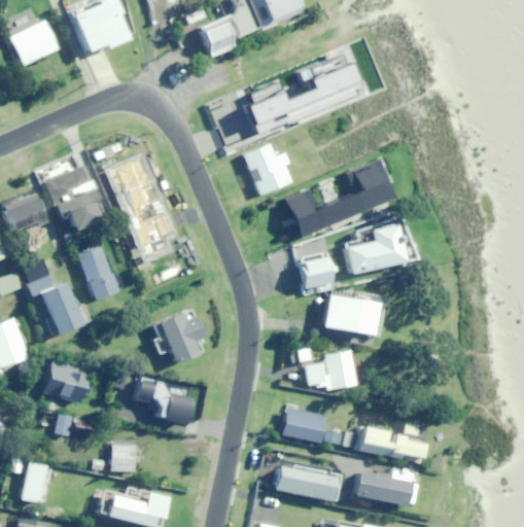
[(119,11),(123,9),(118,0),(99,0),(98,1),(99,3),(72,15),(88,53),(105,45),(107,48),(131,38),(119,11)]
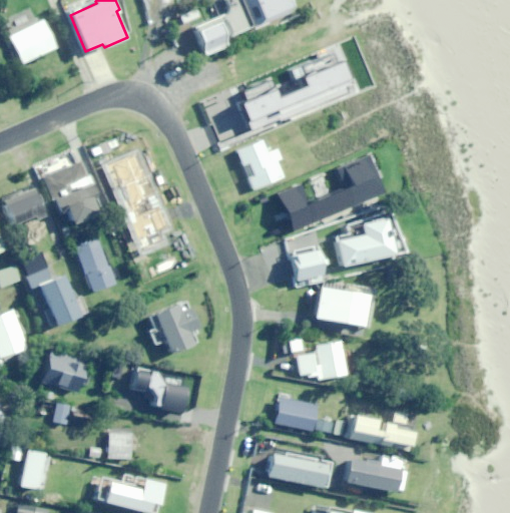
[(224,0),(229,12),(218,16),(227,37),(291,12),(285,0),(224,0)]
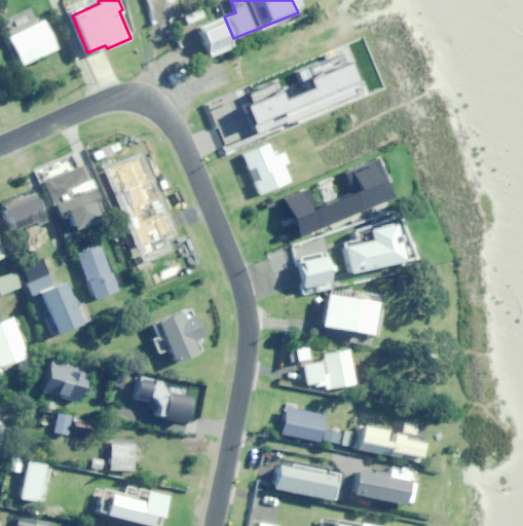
[(236,46),(233,38),(224,16),(199,27),(211,57),(236,46)]
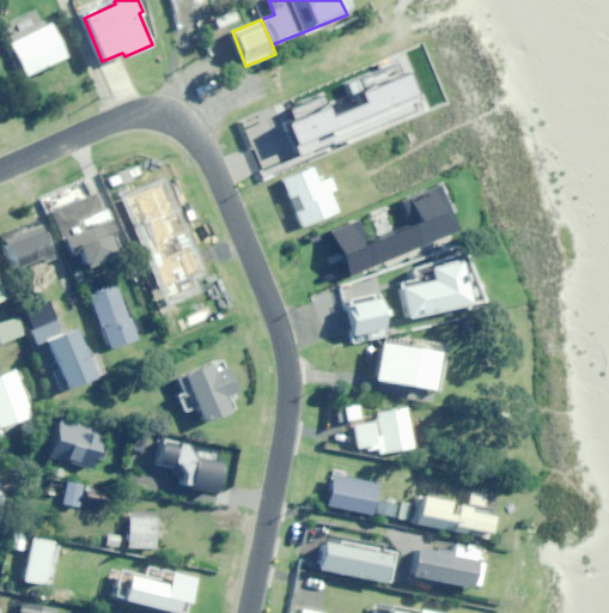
[(28,77),(72,56),(56,23),(12,43),(28,77)]
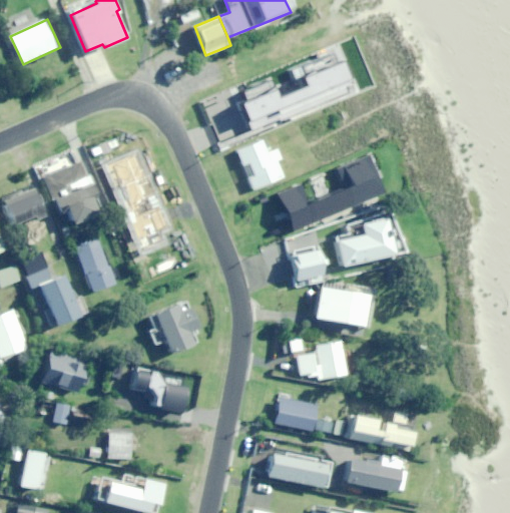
[(291,69),(295,78),(274,87),(272,82),(247,92),(250,100),(241,104),(252,132),(355,90),(342,58),(336,60),(333,52),(291,69)]
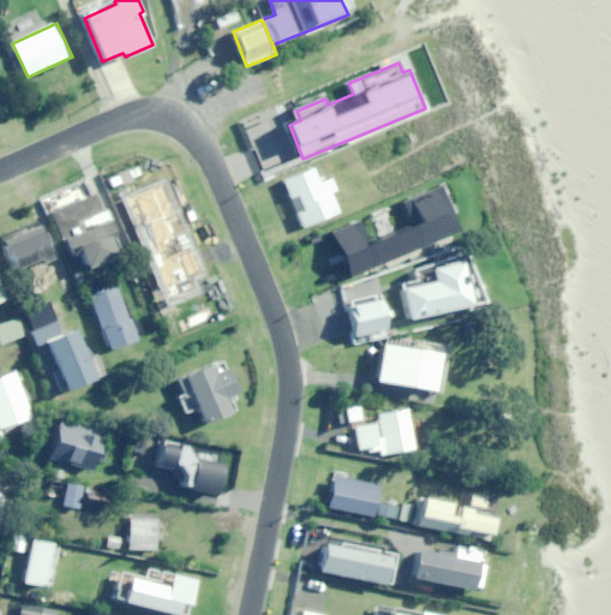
[(333,175),(322,180),(317,168),(287,179),(305,227),(343,213),(334,190),(337,189),(333,175)]
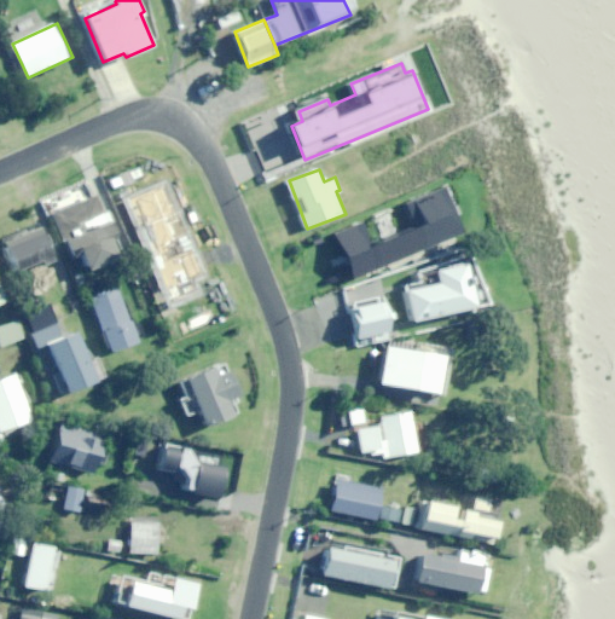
[(175,202),(168,204),(158,183),(125,197),(163,290),(206,273),(175,202)]
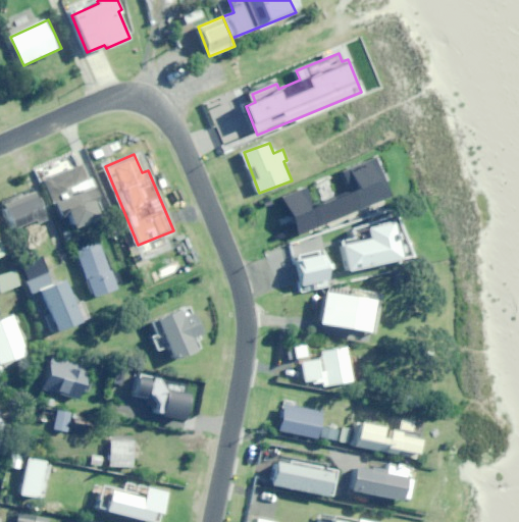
[(98,217),(92,204),(100,201),(94,186),(91,187),(83,165),(46,179),(60,216),(67,212),(73,227),(98,217)]
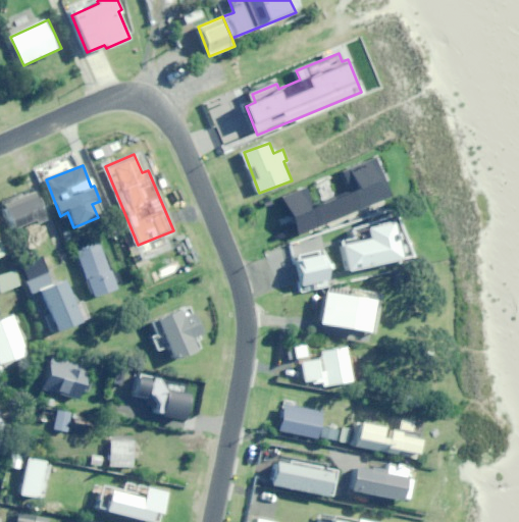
[(283,213),(278,216),(293,241),(325,221),(306,188),(277,204),(283,213)]
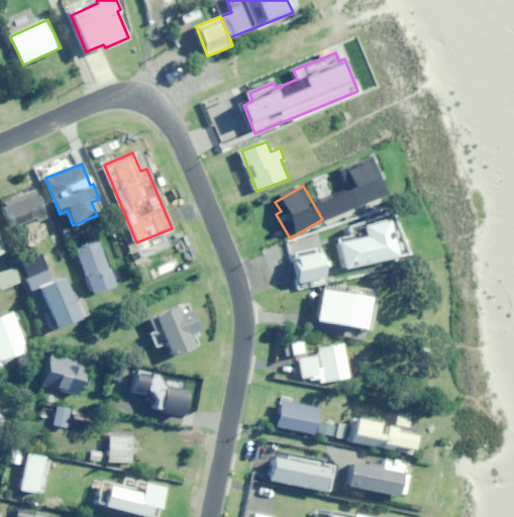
[(34,222),(46,217),(35,190),(4,202),(13,226),(33,219),(34,222)]
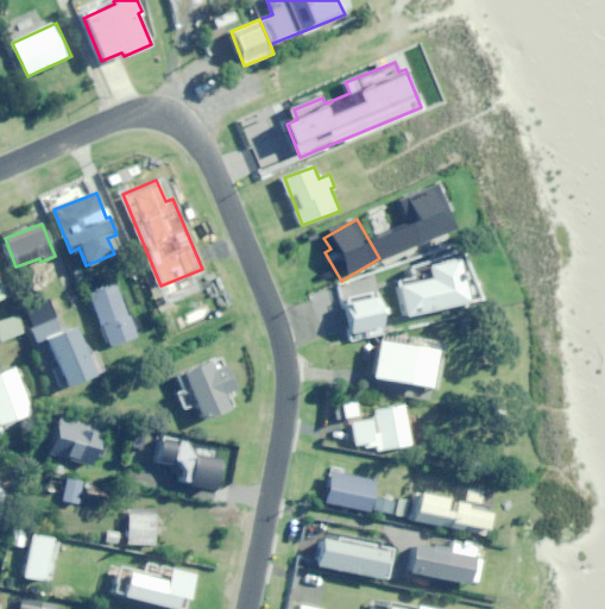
[(404,316),(467,302),(458,259),(428,265),(430,278),(397,286),(404,316)]
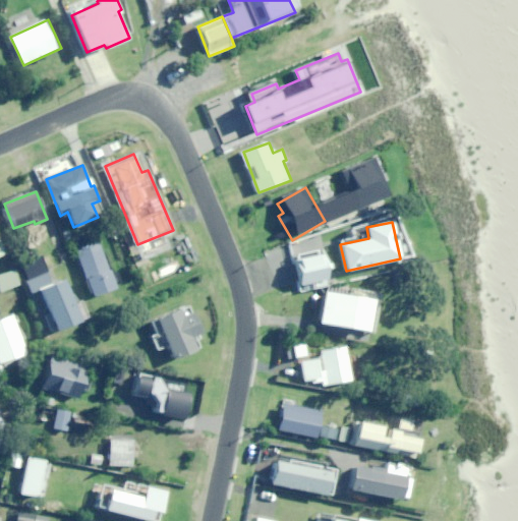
[(101,243),(93,245),(89,235),(74,240),(94,296),(117,288),(101,243)]
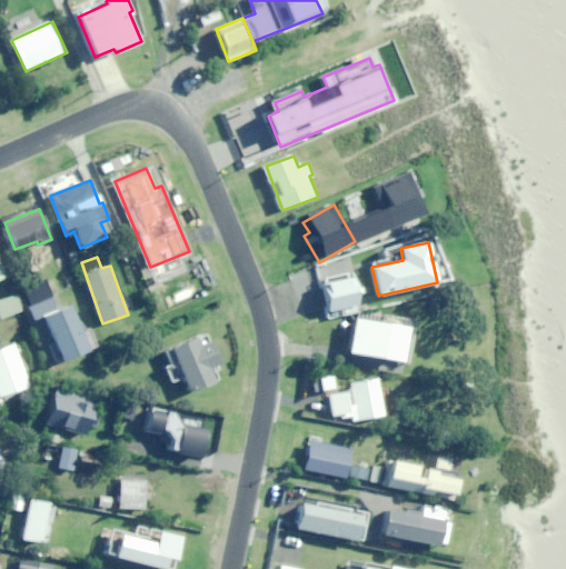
[(357,293),(363,292),(358,275),(321,283),(328,311),(340,309),(341,316),(361,311),(357,293)]
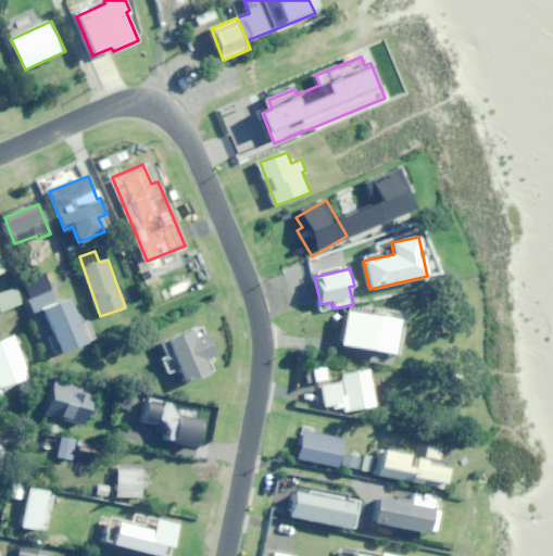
[(64,285),(59,270),(49,275),(54,289),(64,285)]
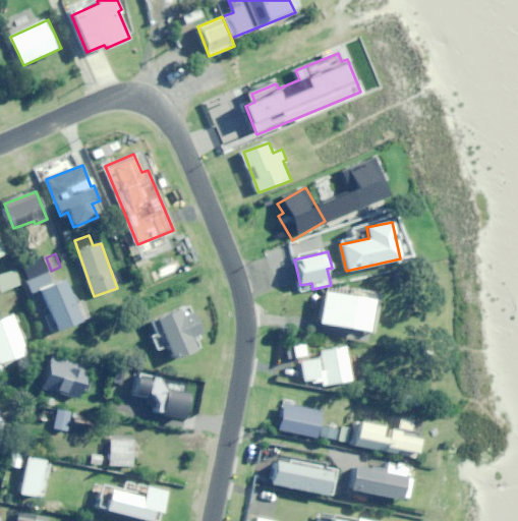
[(64,280),(53,284),(44,259),(21,269),(31,292),(39,289),(56,331),(89,317),(82,302),(74,305),(64,280)]
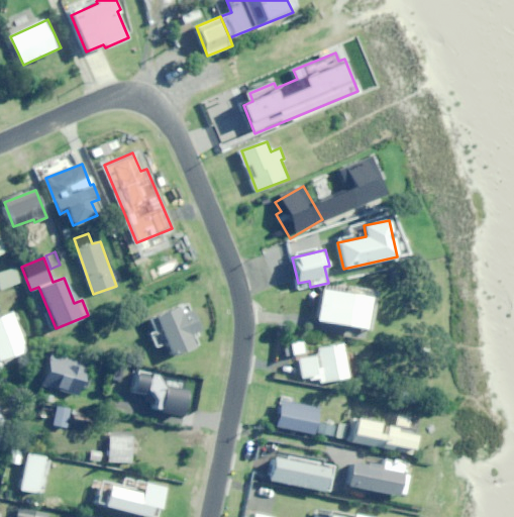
[(0,285),(1,289),(20,283),(15,267),(0,272),(0,285)]
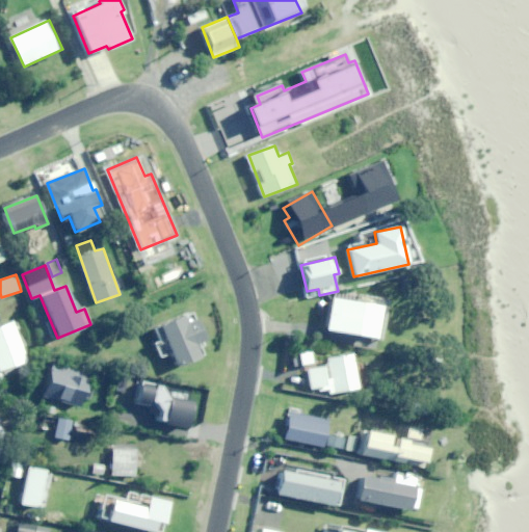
[(387,340),(392,306),(333,296),(327,330),(387,340)]
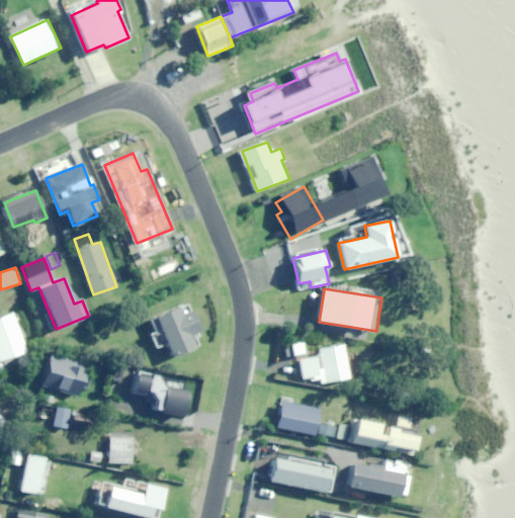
[(194,335),(202,332),(191,304),(152,320),(157,333),(153,335),(158,348),(167,344),(172,357),(199,346),(194,335)]
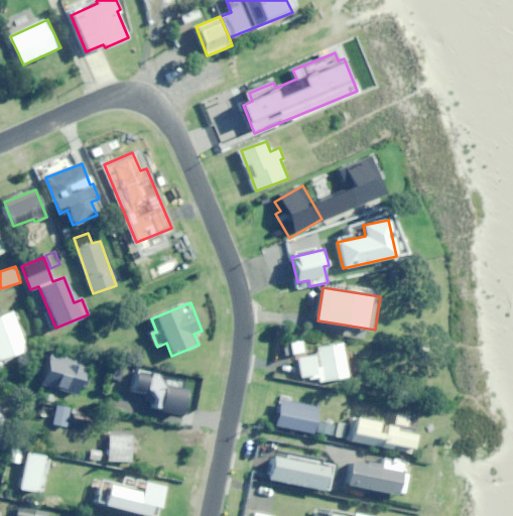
[(0,360),(27,351),(14,312),(0,316),(0,360)]
